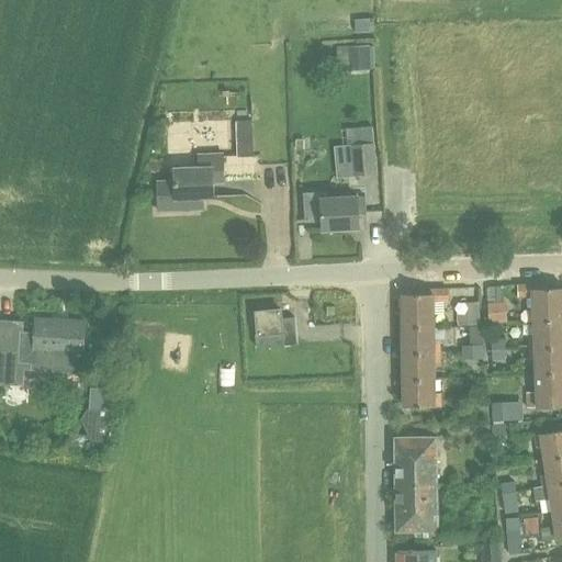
[(350,69),(371,69),(371,44),(349,45),(350,69)]
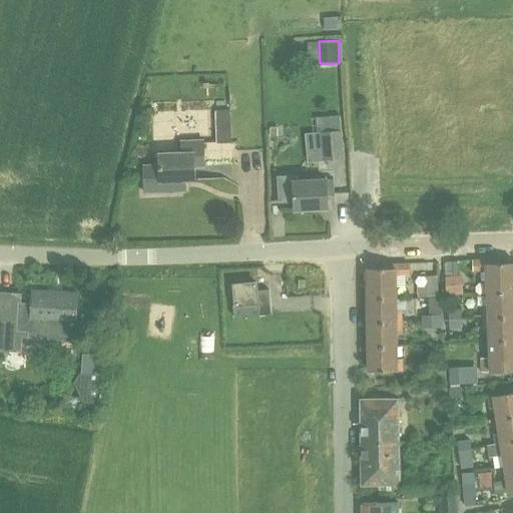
[(318,132),(321,132),(324,160),(345,158),(343,129),(332,131),(330,115),(317,117),(318,132)]
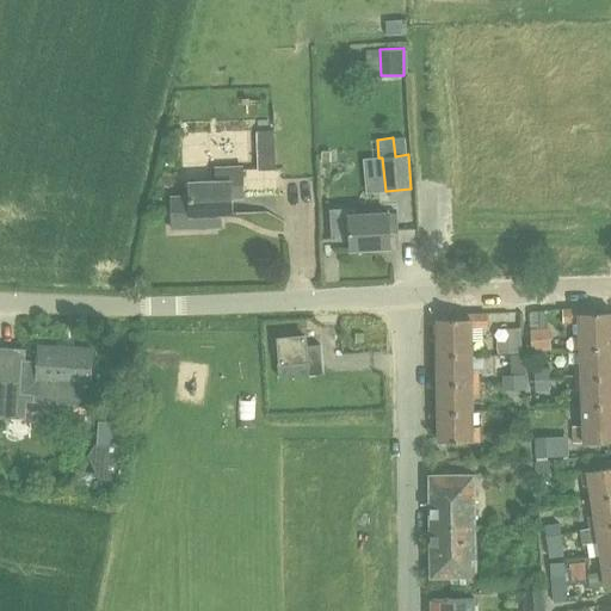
[(172,197),(173,229),(211,228),(211,215),(234,214),(233,197),(245,197),(244,167),(217,168),(217,180),(190,181),(191,196),(172,197)]
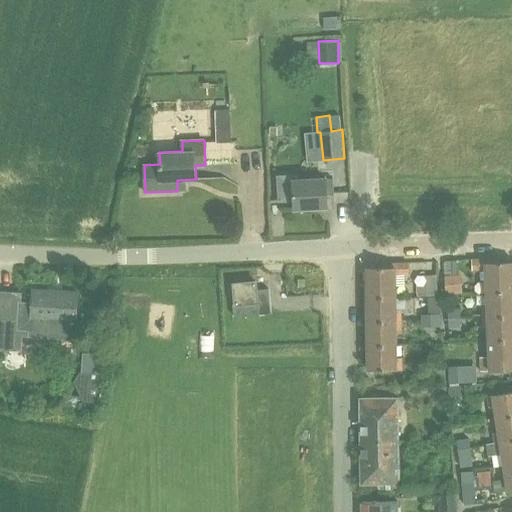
[(334,194),(333,178),(295,180),(295,174),(276,175),(278,202),(295,201),(295,208),(328,207),(328,194),(334,194)]
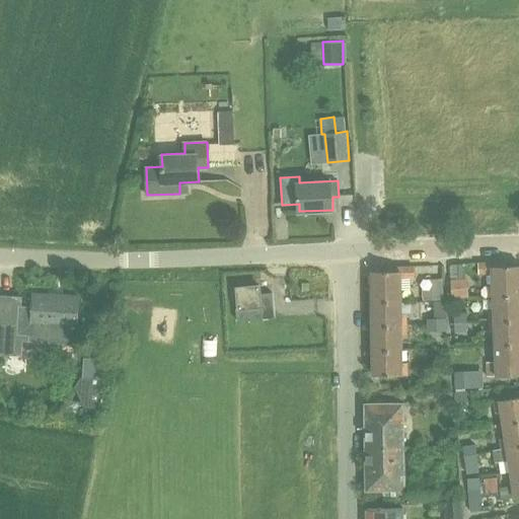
[(494,294),(518,292),(518,265),(507,266),(507,263),(478,264),(479,273),(493,272),(494,287),(494,294)]
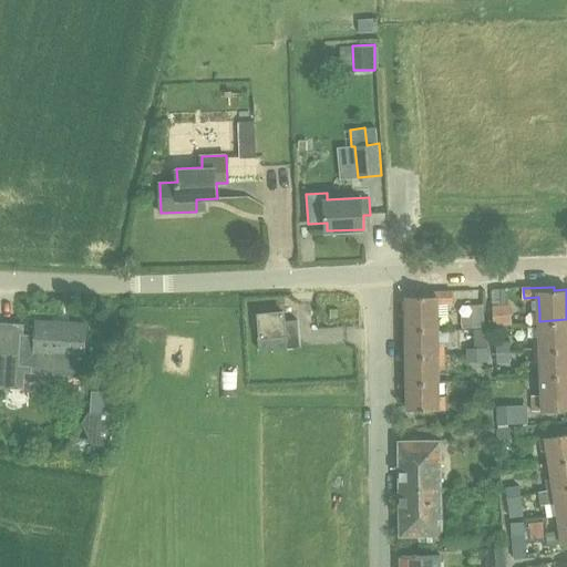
[(406,296),(406,325),(439,325),(439,302),(453,302),(453,291),(422,292),(422,296),(406,296)]
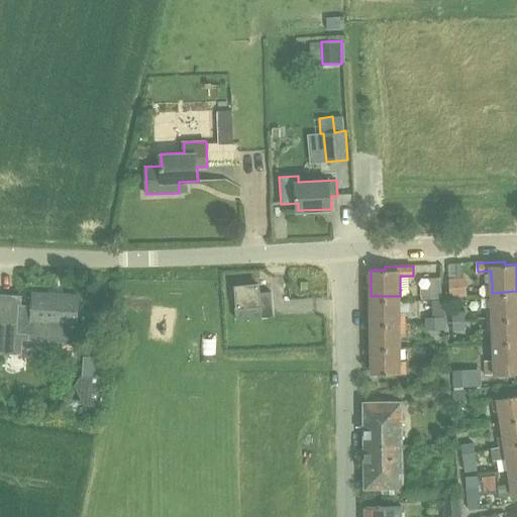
[(467,293),(466,276),(462,276),(448,277),(449,294),(467,293)]
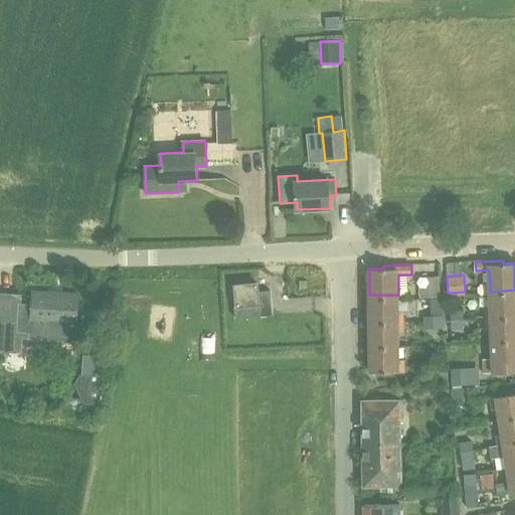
[(420,299),(441,297),(440,277),(427,278),(428,284),(419,285),(420,299)]
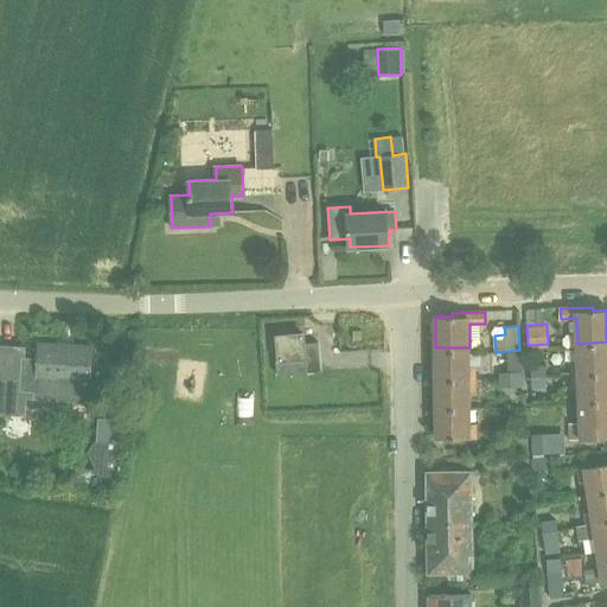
[(280,360),(306,358),(304,334),(278,337),(280,360)]
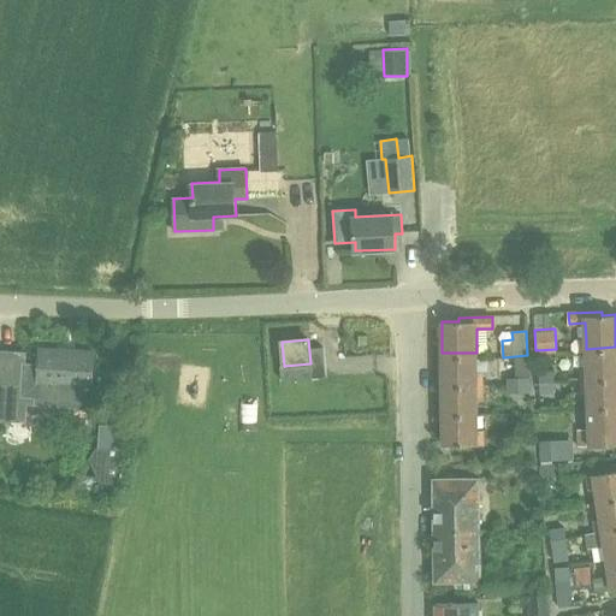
[(615,379),(615,347),(586,349),(587,367),(580,367),(580,381),(615,379)]
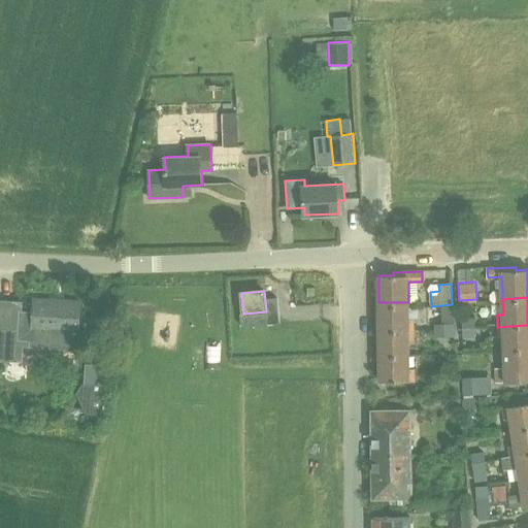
[(80,302),(34,299),(34,312),(22,311),(20,338),(33,339),(32,345),(77,348),(80,302)]
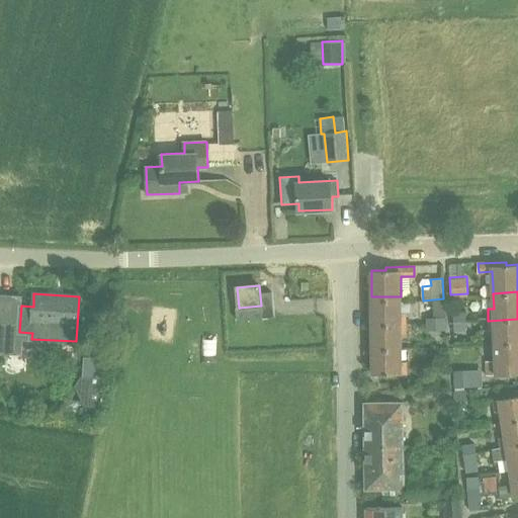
[(19,332),(21,306),(21,295),(0,294),(0,349),(18,351),(19,332)]
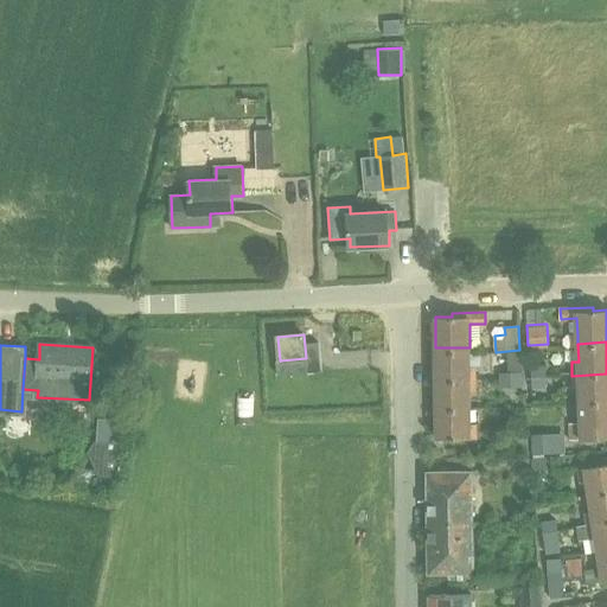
[(470,347),(435,347),(436,377),(477,376),(477,366),(470,366),(470,347)]
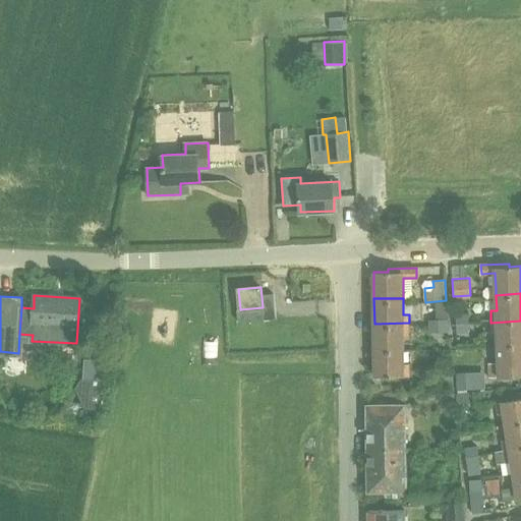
[(447,301),(446,301),(435,301),(435,320),(448,320),(447,301)]
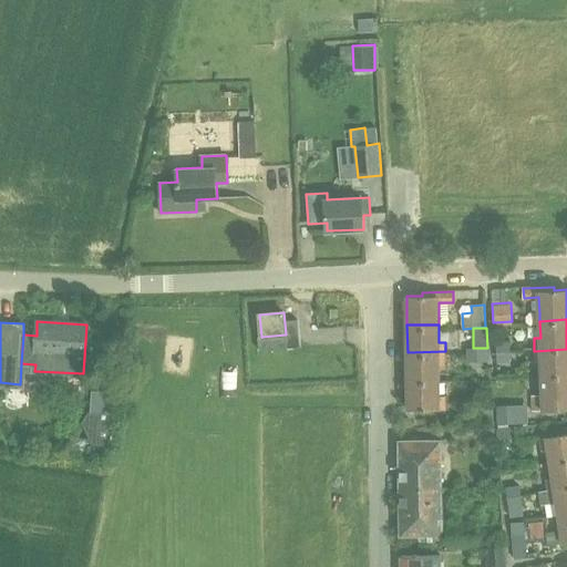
[(496,342),(497,352),(511,352),(511,341),(496,342)]
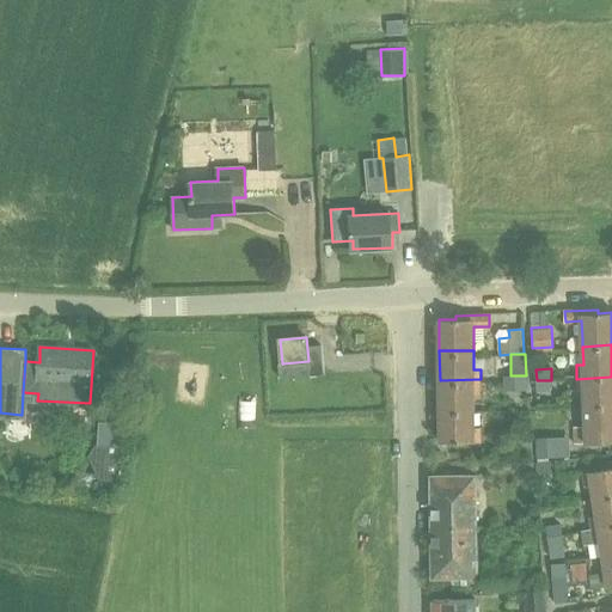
[(527,375),(526,375),(510,375),(505,377),(505,391),(527,390),(527,375)]
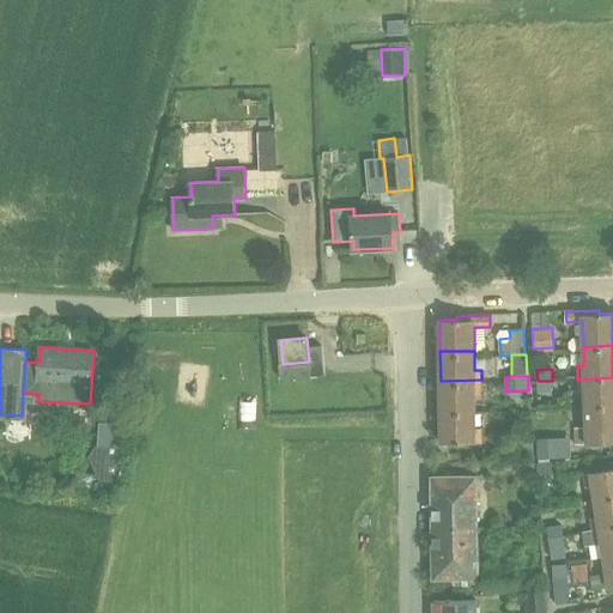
[(612,377),(577,380),(577,393),(586,393),(586,411),(612,410),(612,377)]
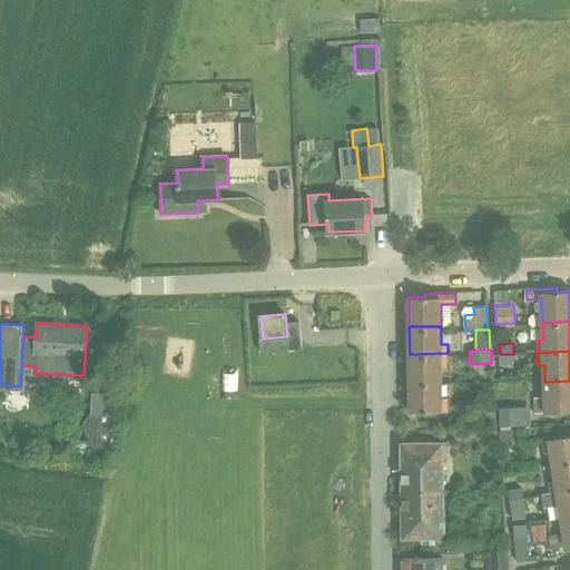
[(448,353),(410,354),(410,383),(442,383),(441,370),(449,370),(448,353)]
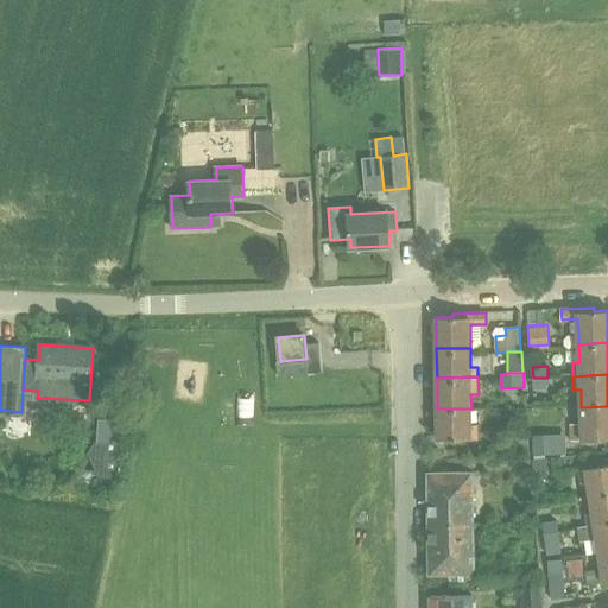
[(548,378),(533,378),(533,390),(548,388),(548,378)]
